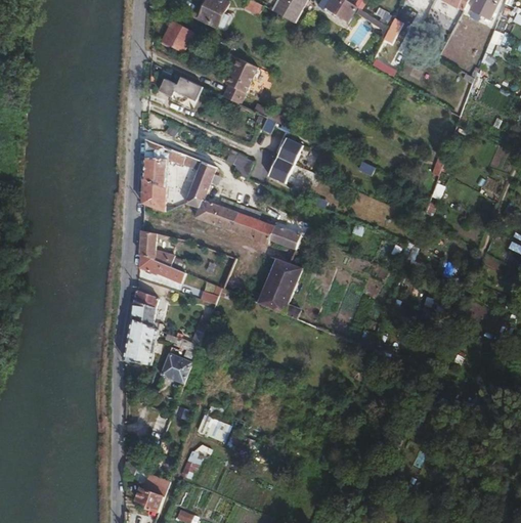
[(219,0),(202,0),(193,16),(207,24),(208,22),(198,16),(206,0),(219,0)]
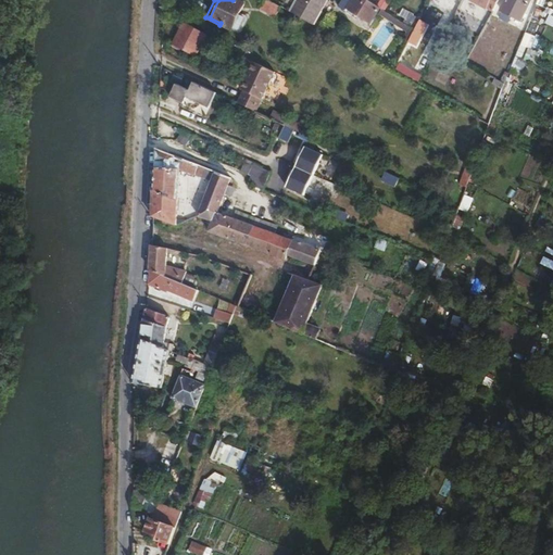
[(242,2),(237,0),(233,0),(218,0),(210,17),(221,23),(220,25),(229,29),(230,27),(237,13),(242,2)]
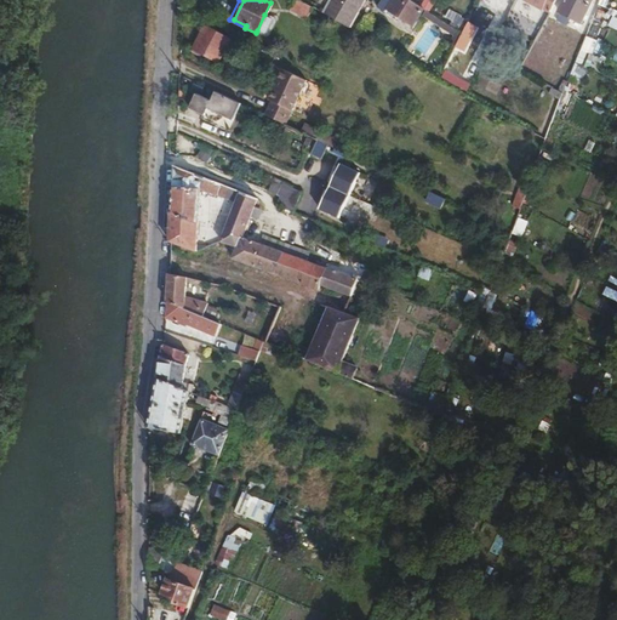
[(301,4),(296,0),(292,0),(287,10),(304,18),(310,9),(301,4)]
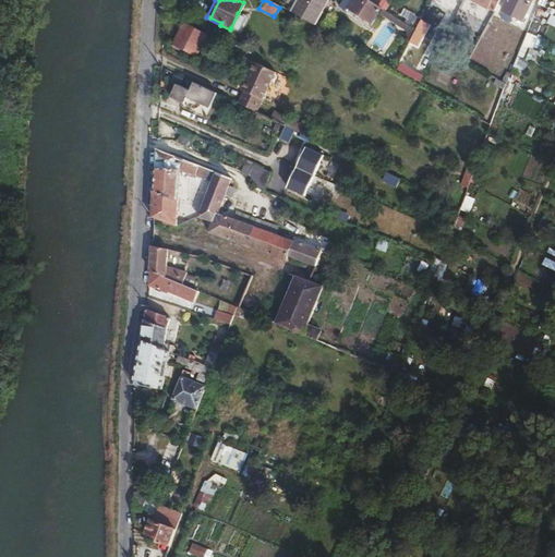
[(294,0),(289,11),(311,24),(324,0),(294,0)]
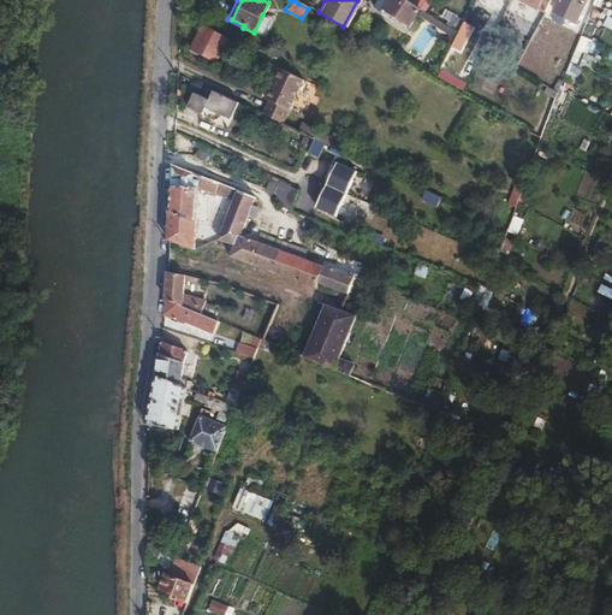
[(419,7),(411,3),(406,0),(375,0),(373,5),(379,10),(406,25),(419,7)]
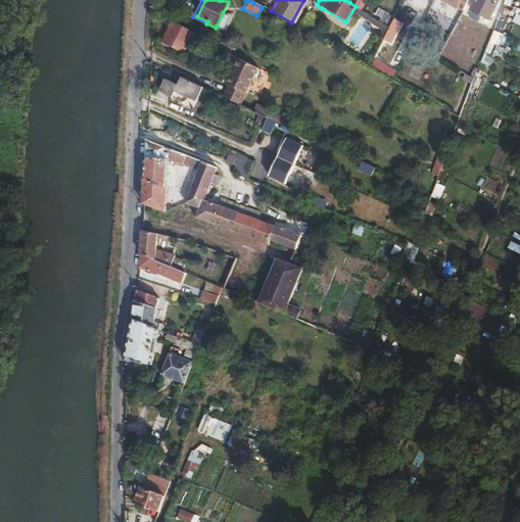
[(350,0),(349,2),(356,6),(357,7),(359,8),(363,0),(350,0)]
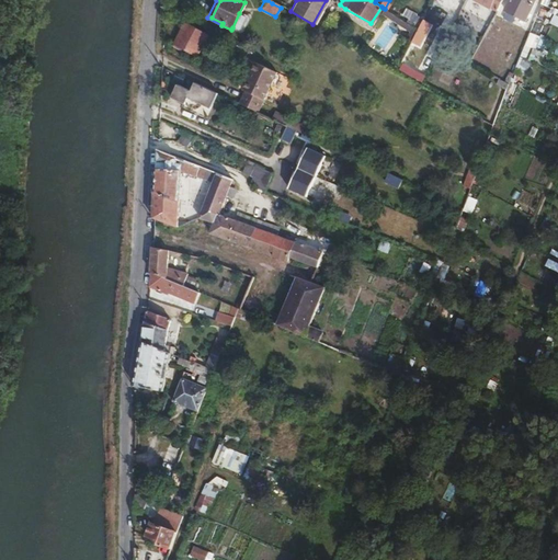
[(391,0),(387,8),(407,19),(411,11),(391,0)]
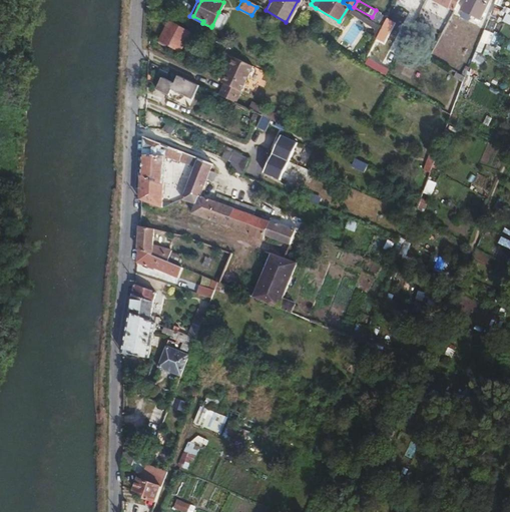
[(432,0),(453,11),(458,0),(432,0)]
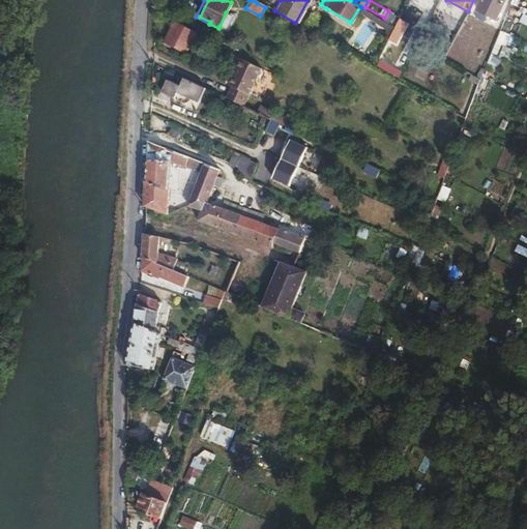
[(479,0),(475,9),(494,19),(504,0),(479,0)]
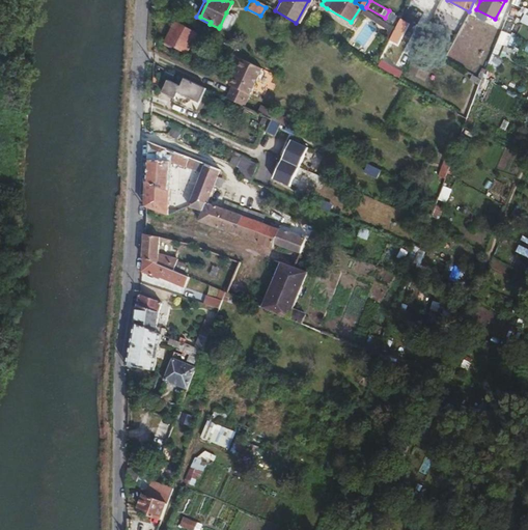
[(364,8),(362,7),(360,11),(387,28),(384,35),(389,37),(394,26),(364,8)]
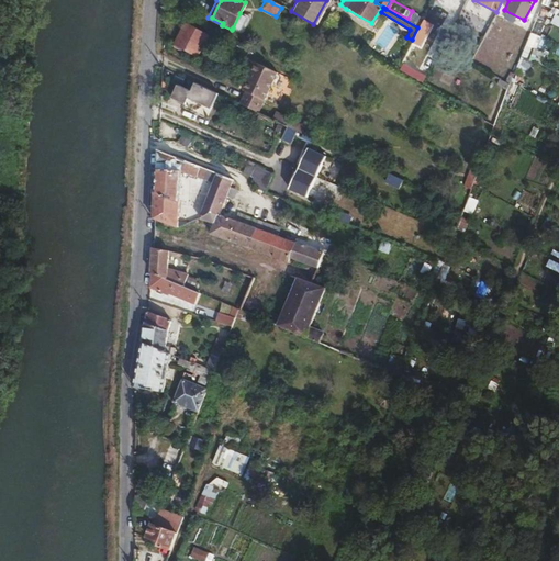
[(246,17),(239,13),(233,27),(239,31),(246,17)]
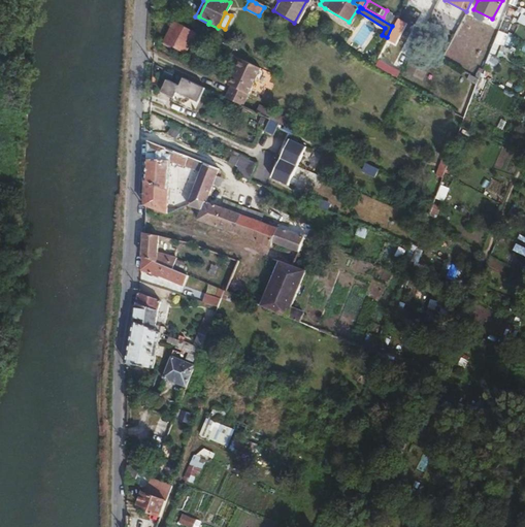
[(172,21),(160,42),(183,55),(194,32),(172,21)]
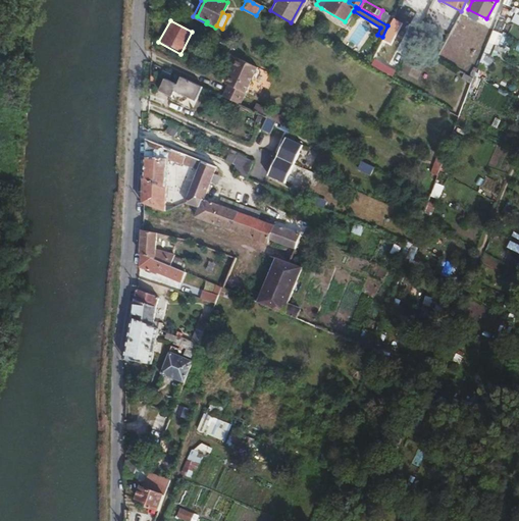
[(225,84),(220,95),(239,104),(256,67),(236,57),(223,83),(225,84)]
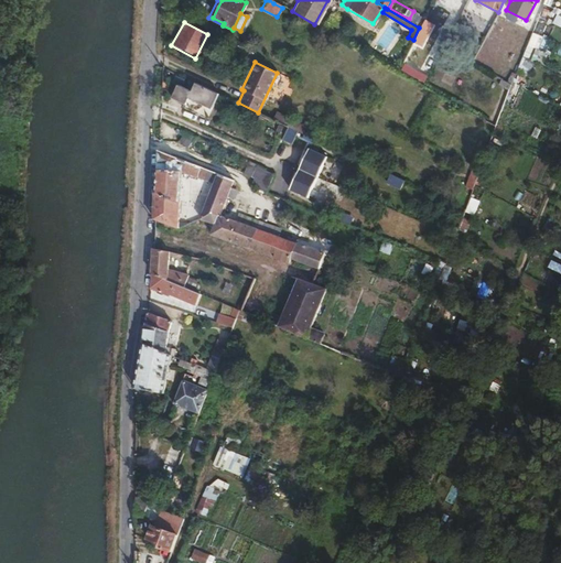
[(217,93),(193,82),(190,90),(175,84),(169,98),(183,105),(186,97),(209,108),(217,93)]
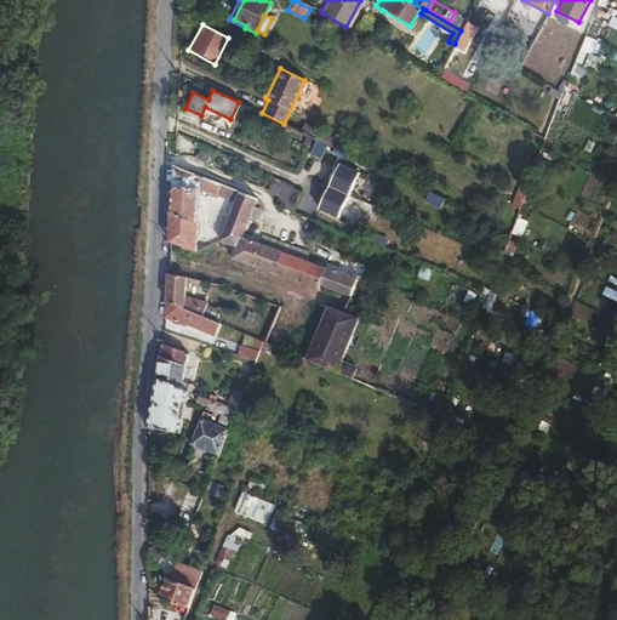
[(300,131),(324,142),(327,135),(303,124),(300,131)]
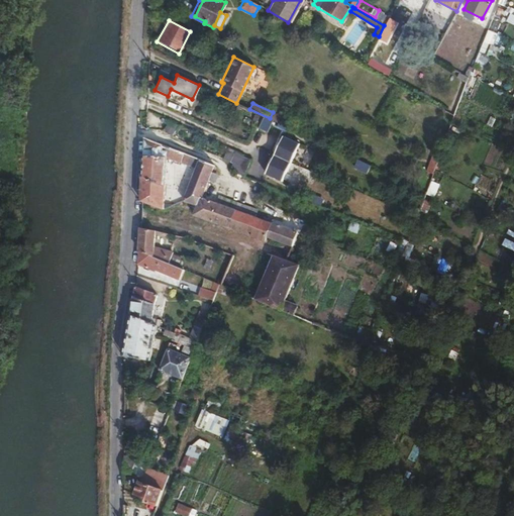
[(282,116),(273,112),(270,118),(279,122),(282,116)]
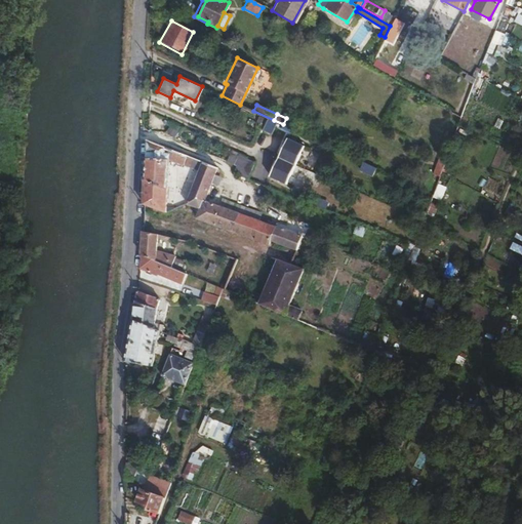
[(288,131),(268,176),(284,184),(305,139),(288,131)]
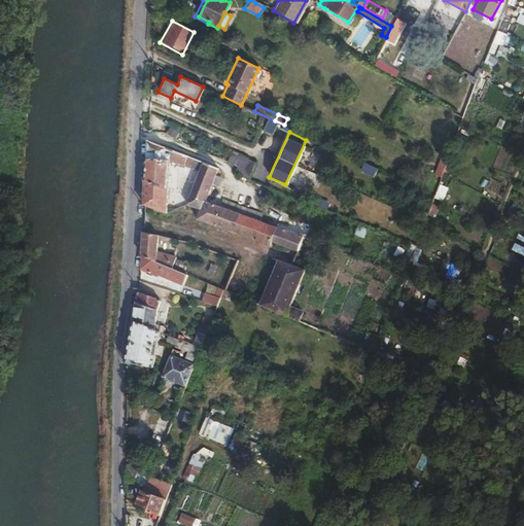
[(217,168),(145,140),(141,204),(165,213),(173,210),(173,207),(165,207),(166,187),(165,187),(167,160),(182,166),(182,165),(198,171),(185,204),(199,209),(201,209),(204,201),(211,183),(214,174),(217,168)]
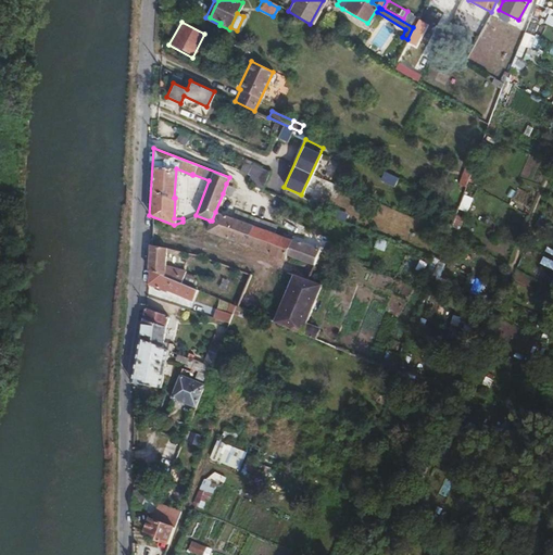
[(476,155),(467,152),(464,163),(465,163),(472,166),(476,155)]
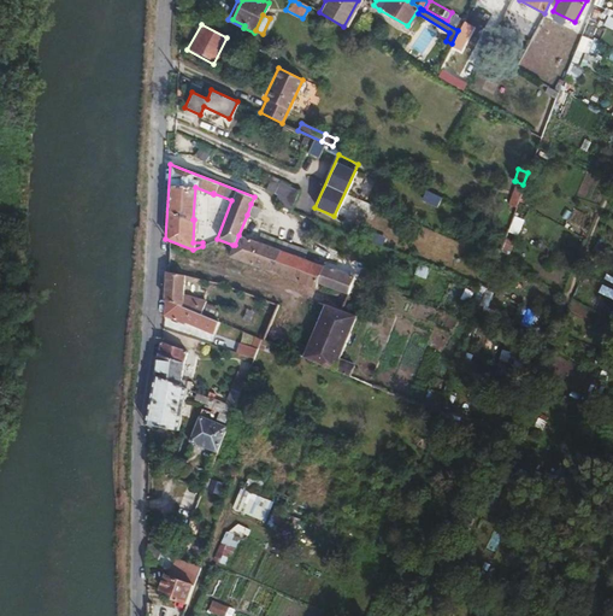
[(299,189),(270,176),(264,188),(276,194),(272,201),(288,209),(289,210),(289,209),(299,189)]
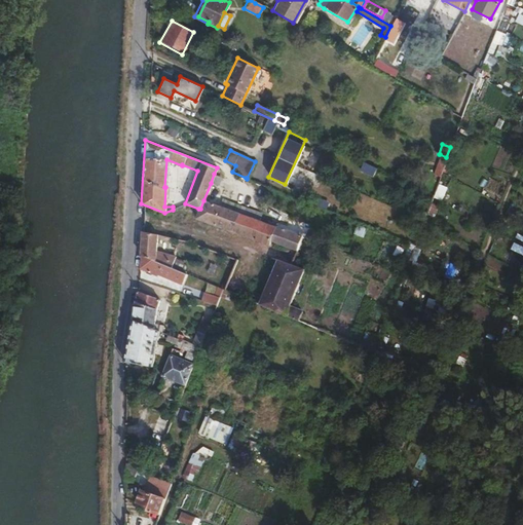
[(446,157),(440,154),(433,174),(439,177),(446,157)]
